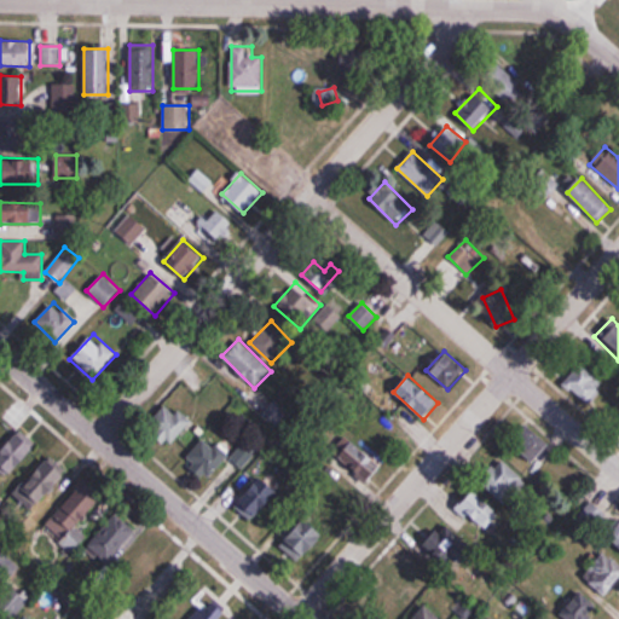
[(146,428),(171,447),(190,421),(166,403),(146,428)]
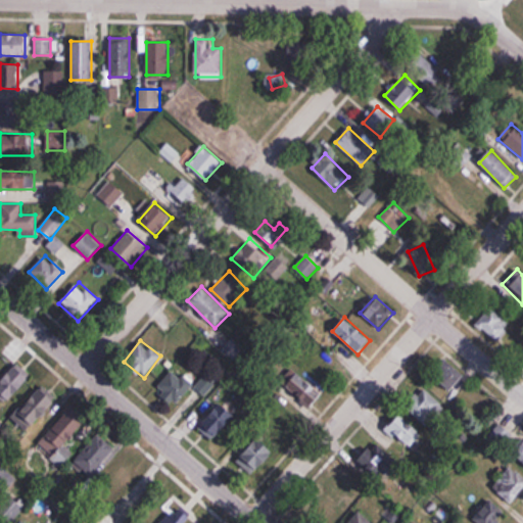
[(333,382),(345,368),(323,347),(311,362),(333,382)]
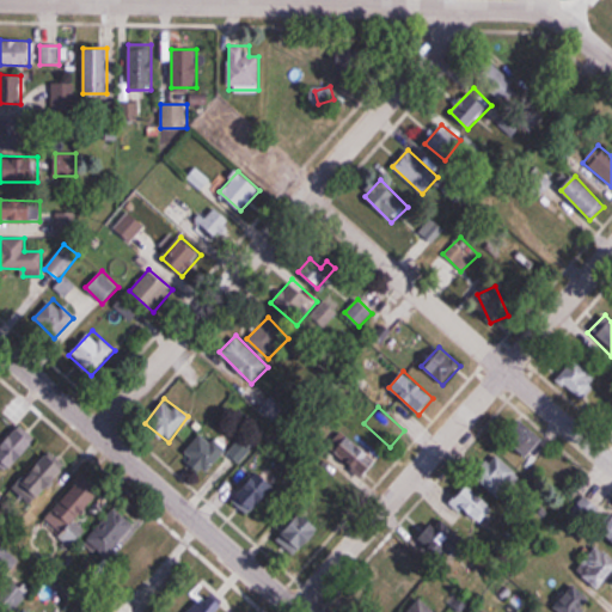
[(545,442),(522,421),(505,439),(527,460),(545,442)]
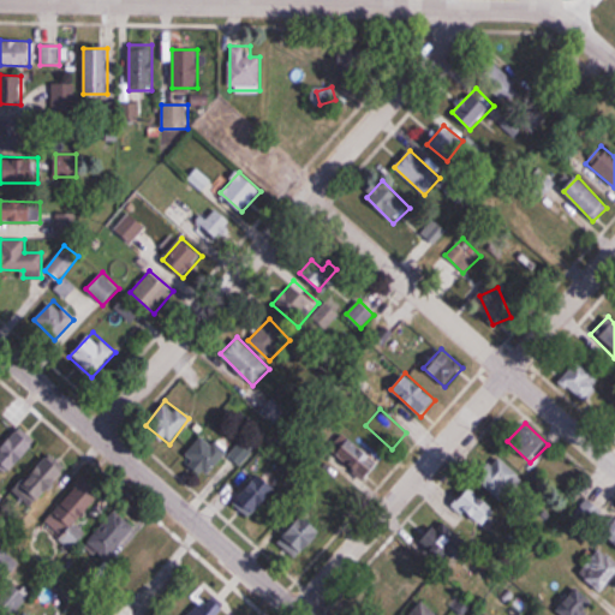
[(0,461),(10,471),(36,442),(18,427),(0,446),(0,461)]
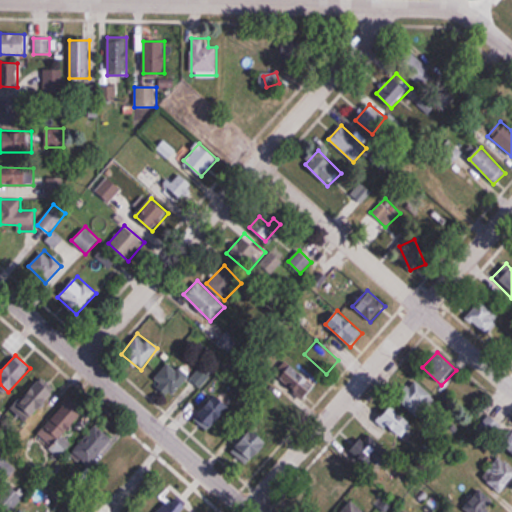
[(189,376),(170,360),(152,382),(171,398),(189,376)]
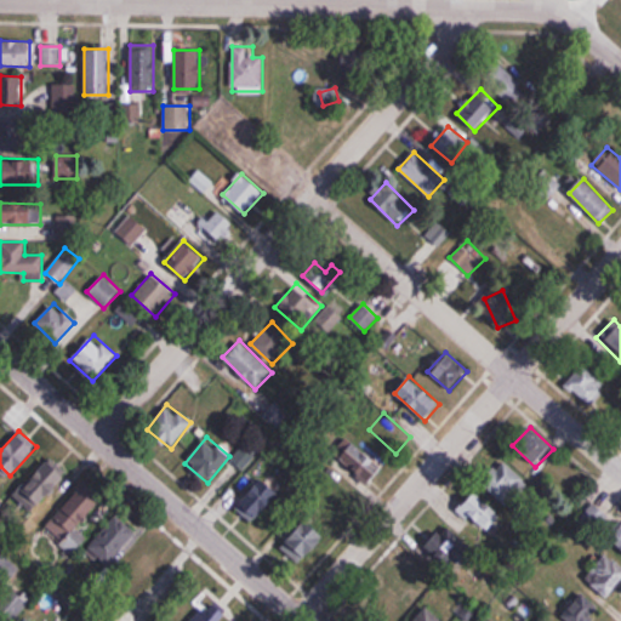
[(381,473),(354,438),(335,453),(362,488),(381,473)]
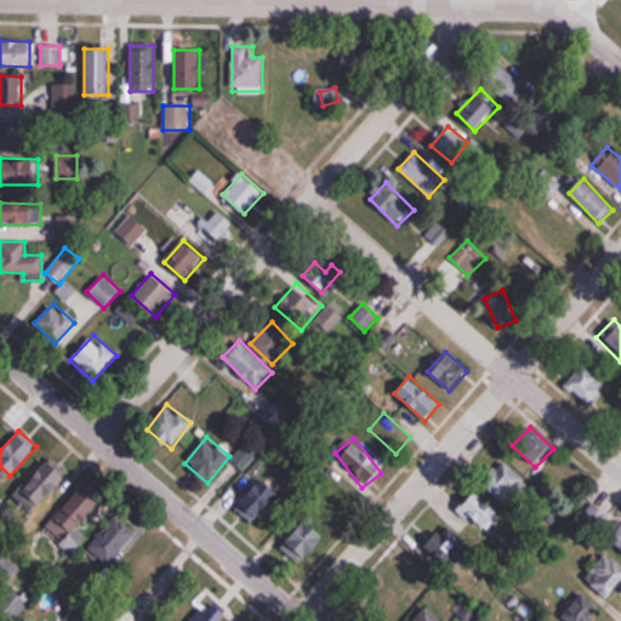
[(244,468),(254,454),(243,446),(232,460),(244,468)]
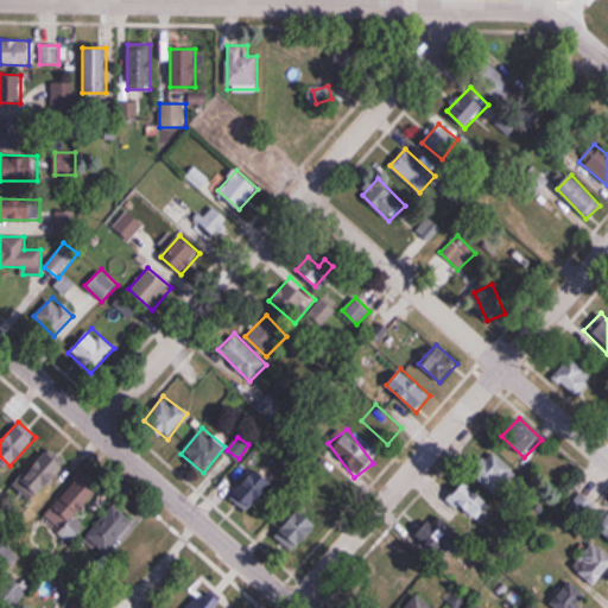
[(13,483),(32,501),(68,466),(49,448),(13,483)]
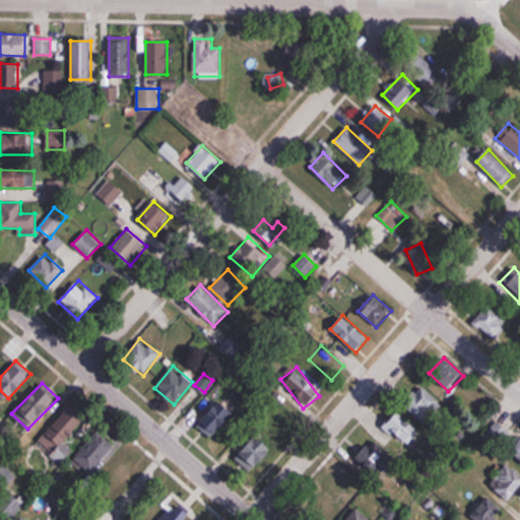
[(442,405),(420,385),(403,402),(425,423),(442,405)]
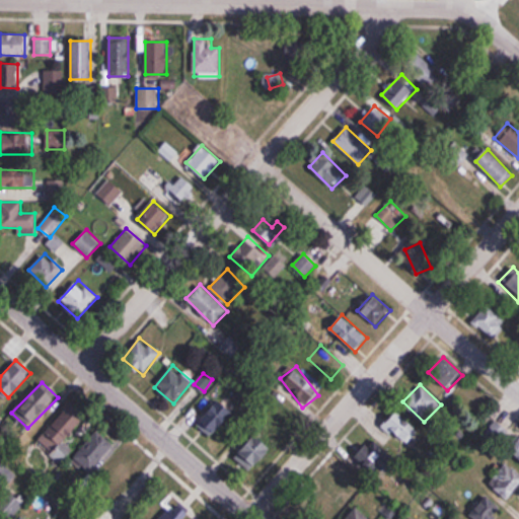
[(234,415),(220,399),(197,422),(211,437),(234,415)]
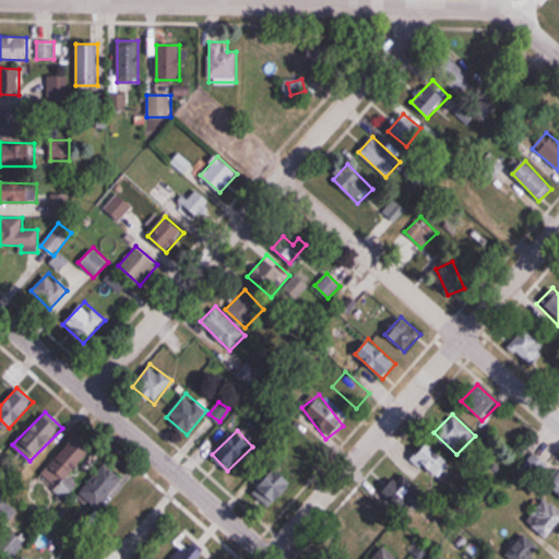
[(66,501),(80,484),(71,476),(93,453),(74,437),(38,476),(66,501)]
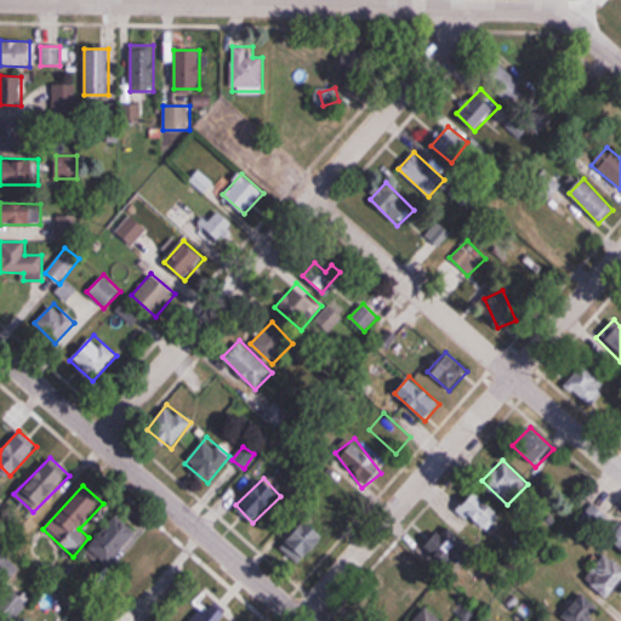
[(461,519),(485,531),(497,510),(473,497),(461,519)]
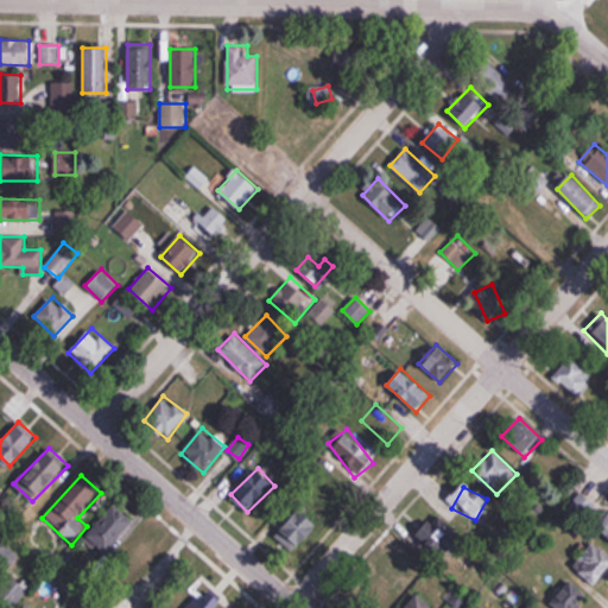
[(87,539),(106,555),(135,521),(115,505),(87,539)]
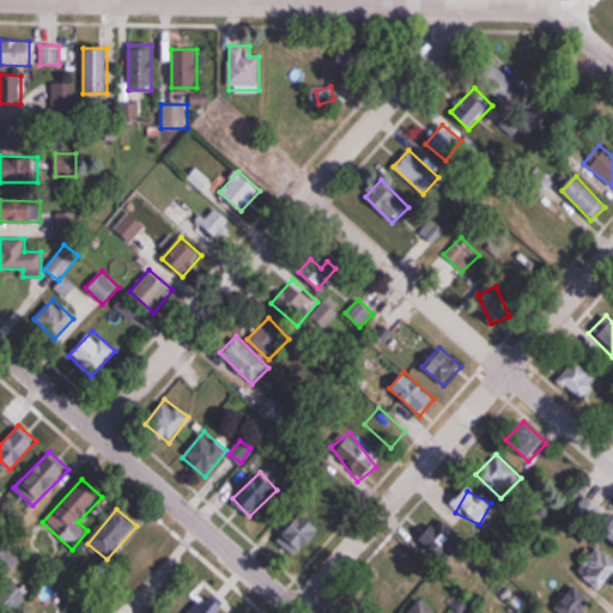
[(323,528),(298,511),(277,544),(301,560),(323,528)]
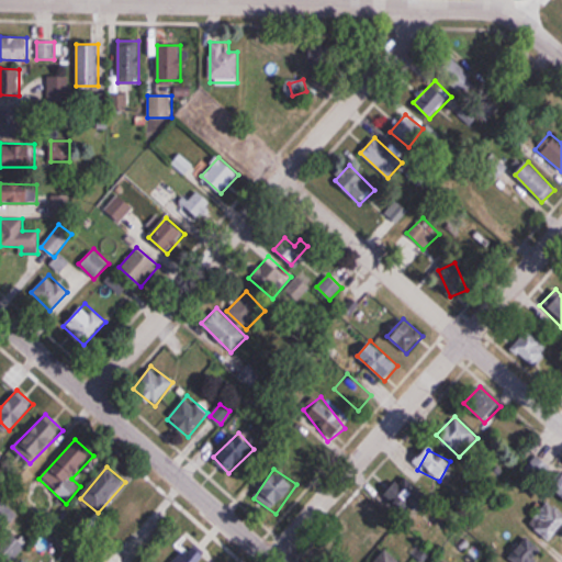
[(0,499),(0,523),(6,529),(18,516),(0,499)]
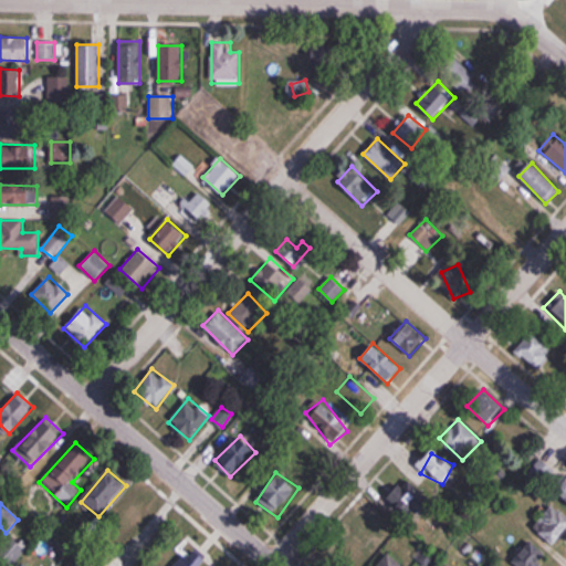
[(555,546),(565,533),(565,515),(552,504),(532,527),(555,546)]
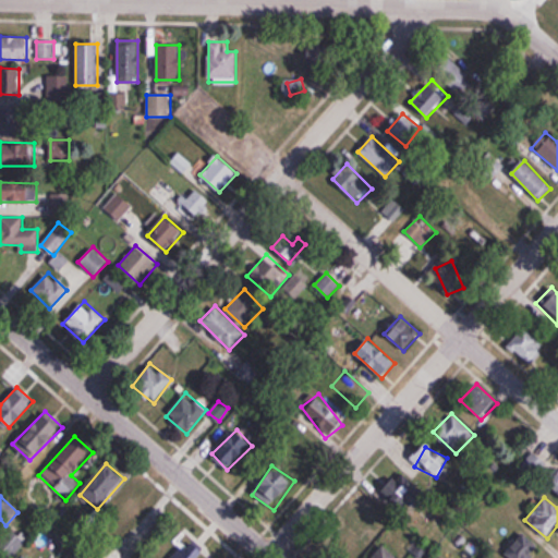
[(0,557),(11,557),(28,542),(14,528),(0,542),(0,557)]
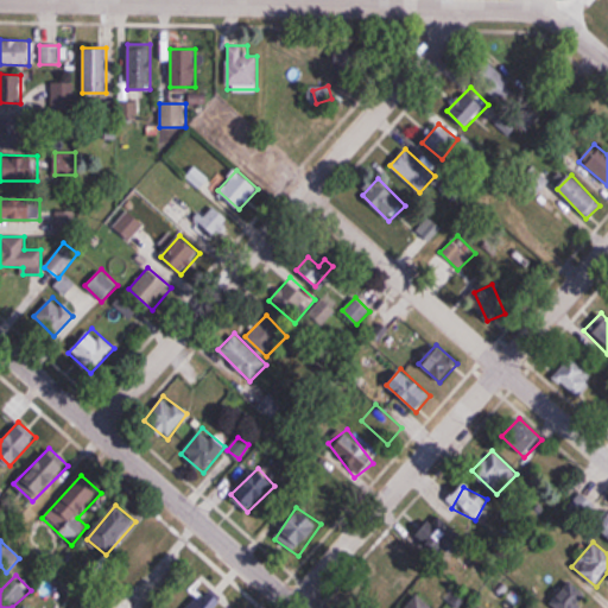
[(194,595),(182,607),(222,607),(228,602),(201,577),(189,590),(194,595)]
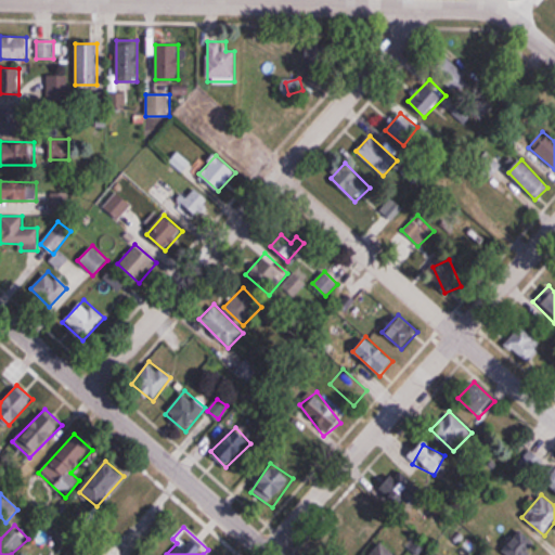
[(358,554),(365,549),(344,528),(330,544),(340,554),(358,554)]
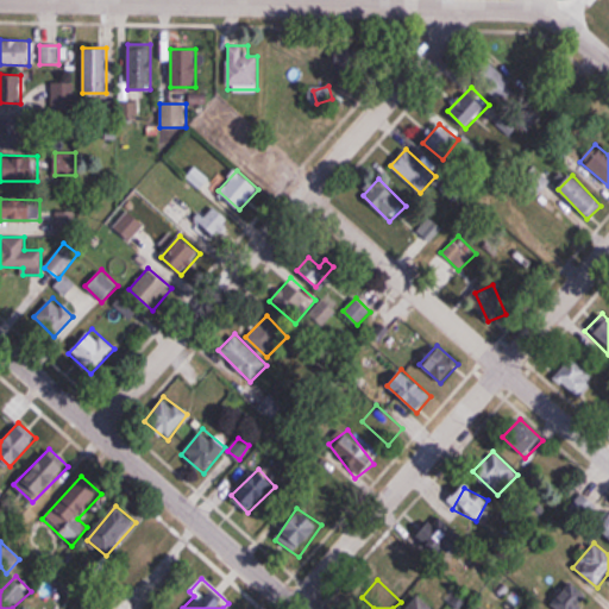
[(551,604),(556,608),(581,608),(590,600),(571,582),(551,604)]
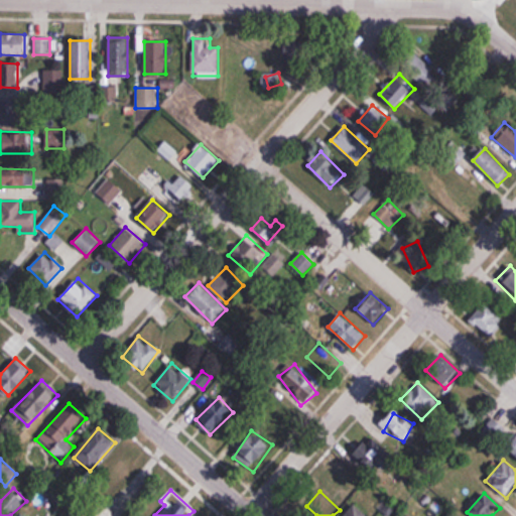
[(368,515),(355,505),(345,515),(368,515)]
